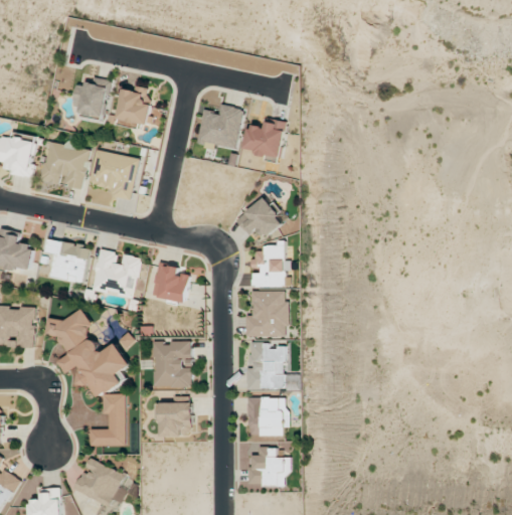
[(77,78),(72,111),(103,116),(108,84),(77,78)]
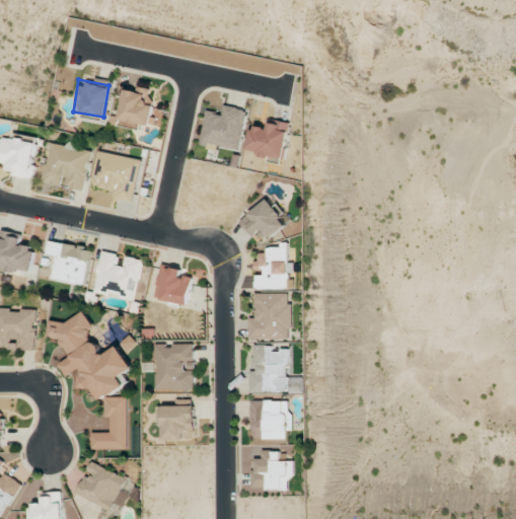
[(123,89),(117,122),(148,128),(152,106),(144,104),(147,88),(136,86),(135,91),(123,89)]
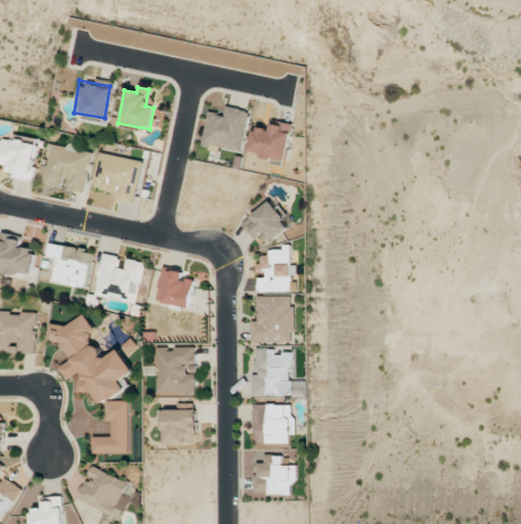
[(206,112),(201,144),(240,150),(247,111),(224,106),(222,115),(206,112)]
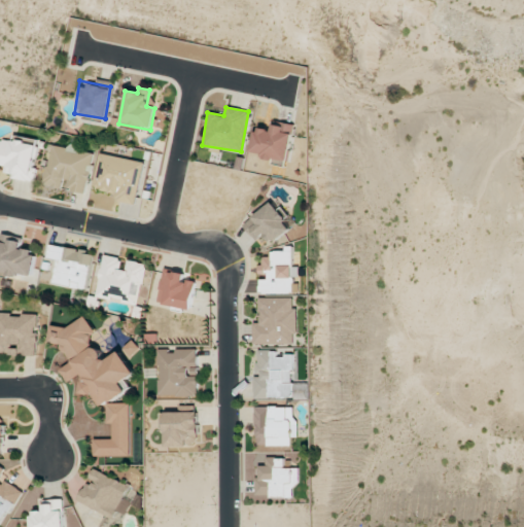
[(249,155),(286,162),(292,125),(280,123),(280,126),(271,125),(270,130),(253,128),(249,155)]
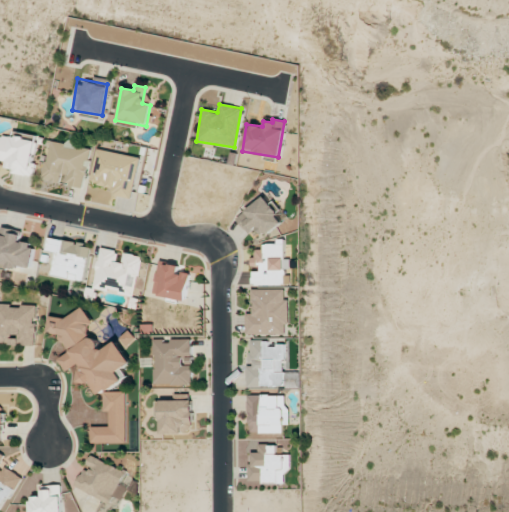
[(1,135),(0,140),(0,159),(5,161),(3,171),(28,176),(36,136),(11,131),(10,137),(1,135)]
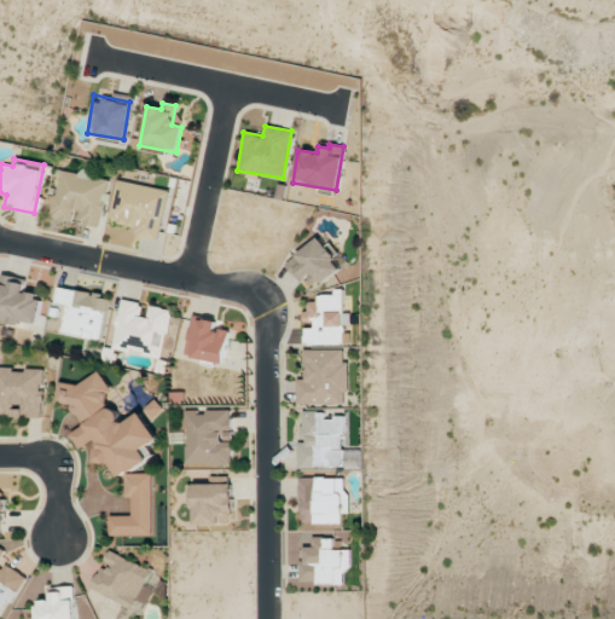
[(99,227),(106,179),(88,177),(88,173),(58,169),(51,218),(76,221),(75,224),(99,227)]
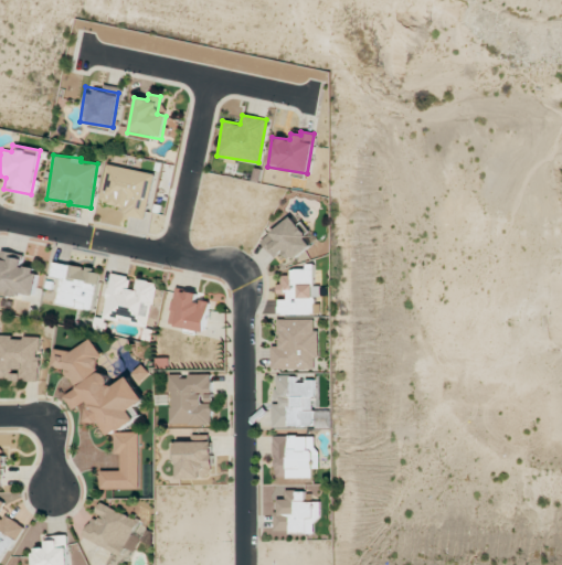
[(152,173),(104,164),(97,202),(125,206),(124,216),(145,220),(152,173)]
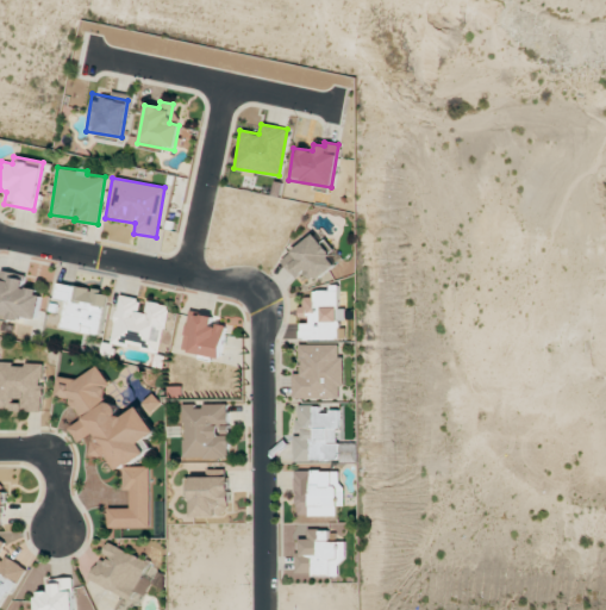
[(333,265),(328,256),(331,253),(313,232),(279,260),(294,279),(304,271),(313,282),(333,265)]
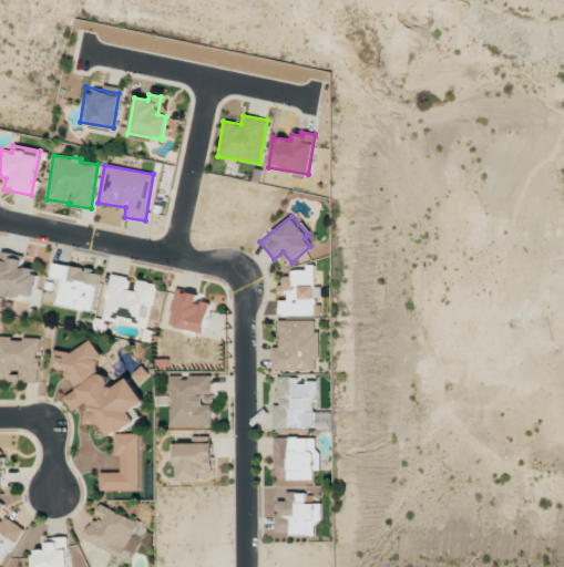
[(0,295),(18,298),(19,294),(31,296),(36,270),(20,267),(21,256),(0,251),(0,295)]
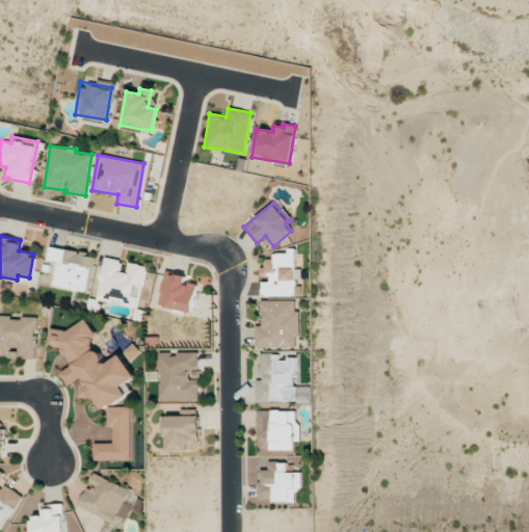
[(85,292),(93,255),(48,246),(46,260),(55,261),(51,286),(85,292)]
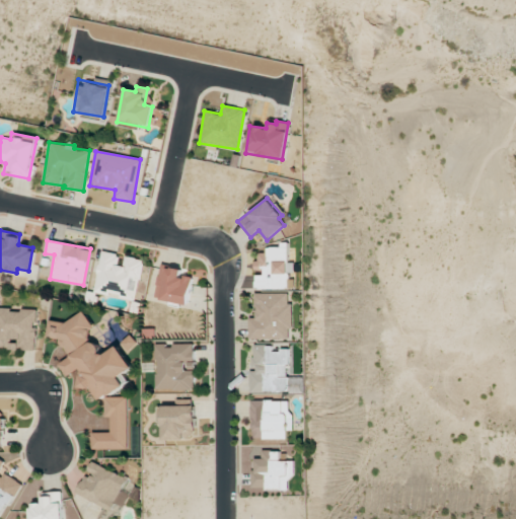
[(287,289),(287,273),(293,273),(293,263),(287,263),(288,242),(280,242),(280,247),(266,247),(266,252),(255,252),(254,270),(263,270),(263,276),(253,276),(253,289),(287,289)]
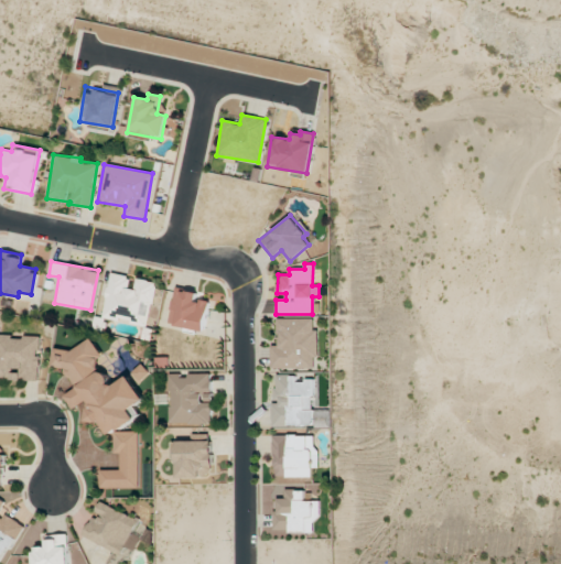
[(101,318),(148,325),(153,282),(131,279),(131,277),(108,273),(101,318)]
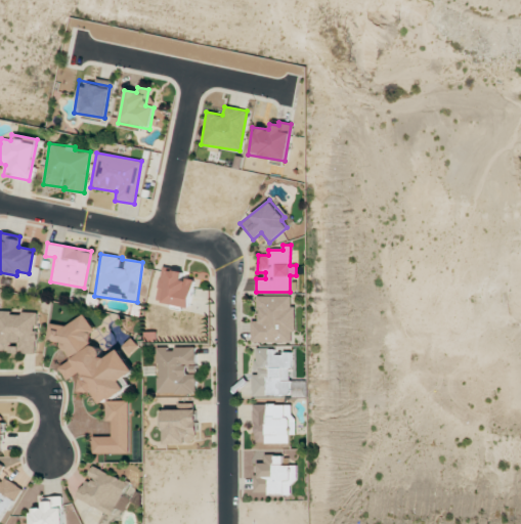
[(188,307),(193,279),(181,277),(182,271),(161,268),(155,302),(188,307)]
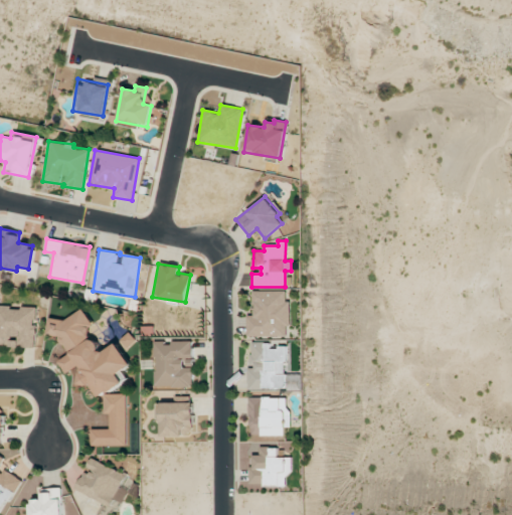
[(286,291),(252,291),(252,315),(246,315),(246,337),(289,336),(288,301),(286,301),(286,291)]
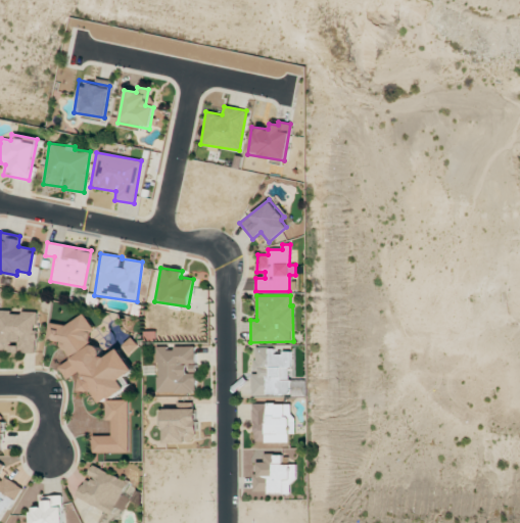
[(0,351),(35,352),(35,313),(8,313),(8,311),(0,310),(0,351)]
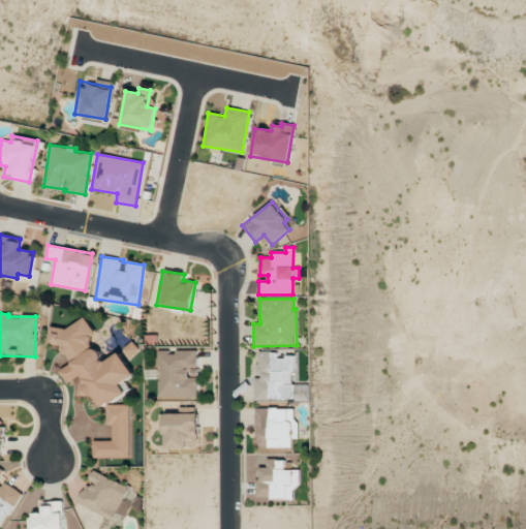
[(129,458),(128,404),(109,405),(126,394),(126,380),(133,375),(119,352),(104,362),(96,349),(90,349),(90,337),(94,334),(84,317),(68,328),(48,328),(48,344),(58,344),(70,364),(63,369),(63,372),(69,382),(83,375),(83,393),(85,396),(96,396),(96,398),(104,411),(105,425),(111,425),(111,440),(92,440),(92,459),(129,458)]
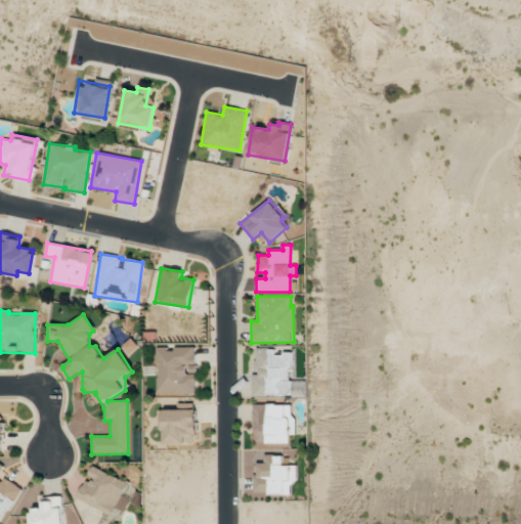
[(156,394),(194,394),(194,347),(156,346),(156,394)]
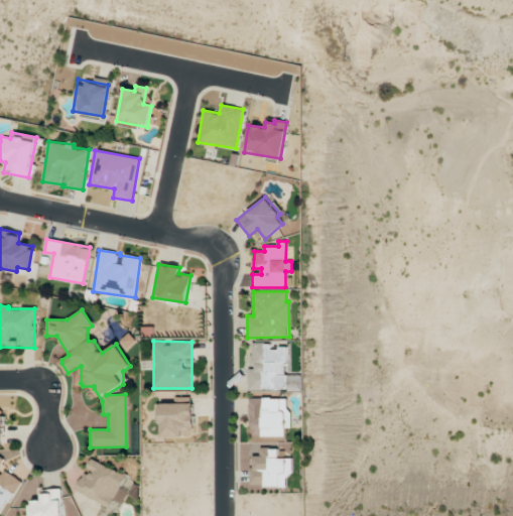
[(285,389),(286,347),(278,347),(278,350),(270,350),(270,343),(251,343),(250,370),(247,370),(247,389),(285,389)]
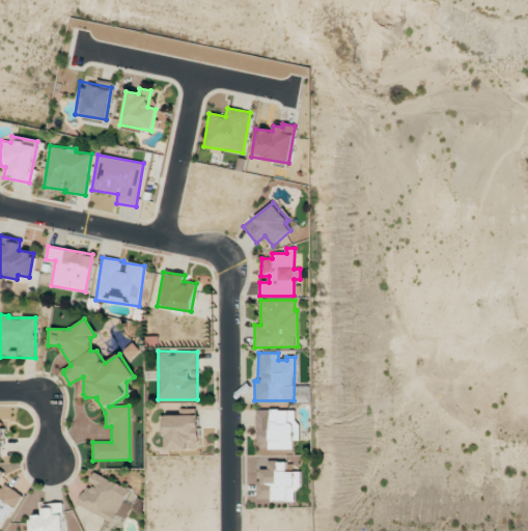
[(294,449),(294,430),(295,430),(295,410),(255,410),(255,448),(294,449)]
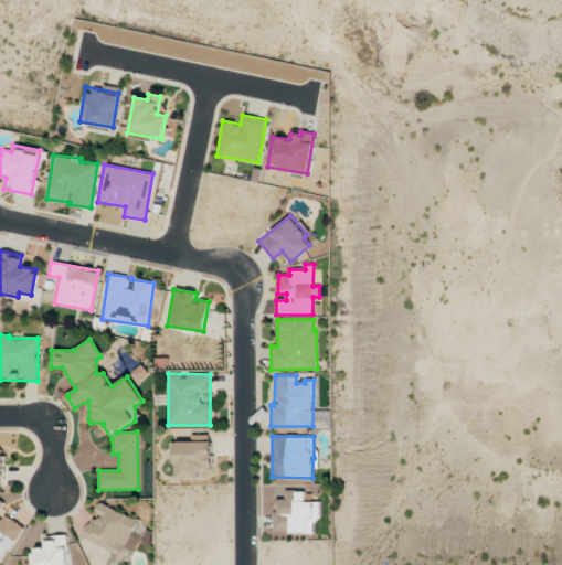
[(169,441),(170,458),(175,458),(176,479),(212,478),(211,440),(169,441)]
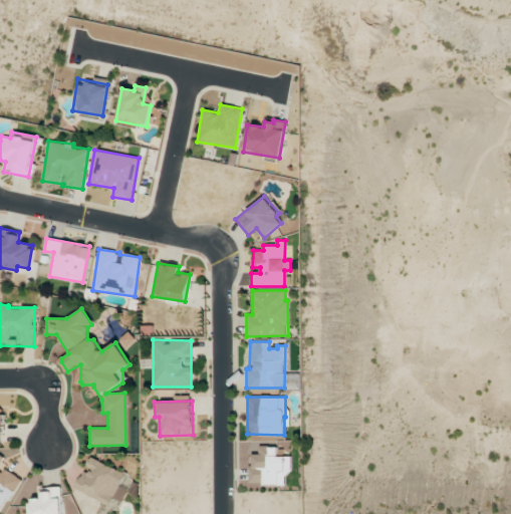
[(248,484),(284,485),(284,473),(290,473),(290,456),(276,456),(276,446),(257,446),(257,454),(248,454),(248,484)]
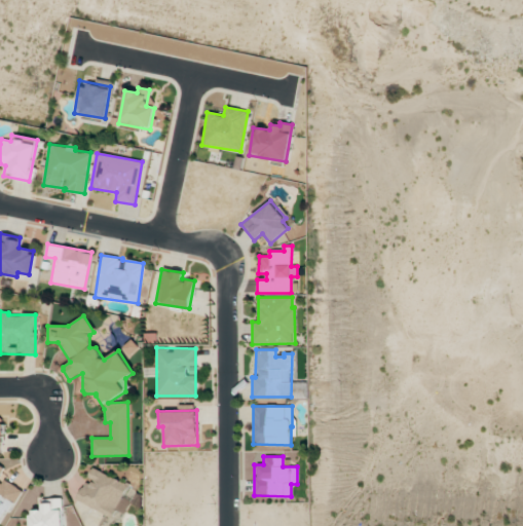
[(0,523),(20,489),(0,478),(0,475),(3,470),(0,467),(0,523)]
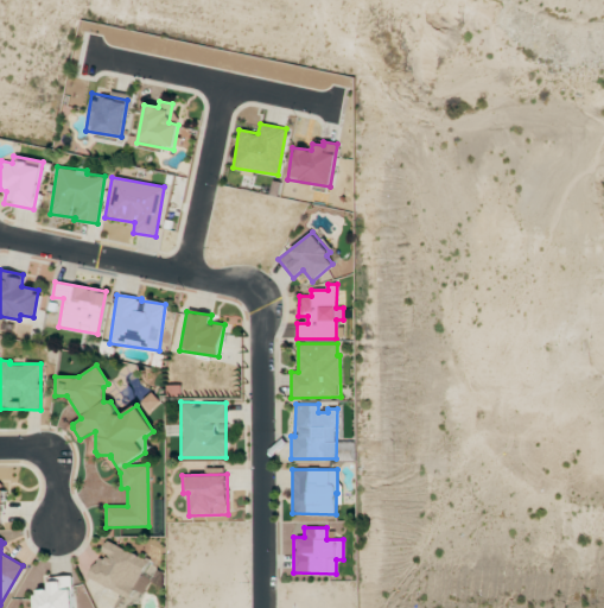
[(105,540),(99,555),(97,555),(87,578),(138,603),(157,565),(105,540)]
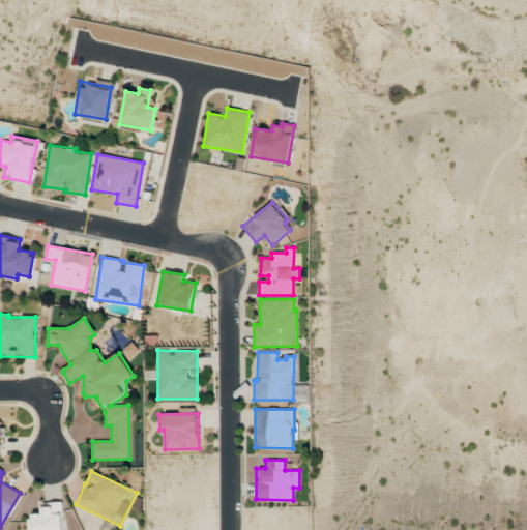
[(62,529),(62,502),(41,502),(41,513),(29,514),(29,529),(62,529)]
